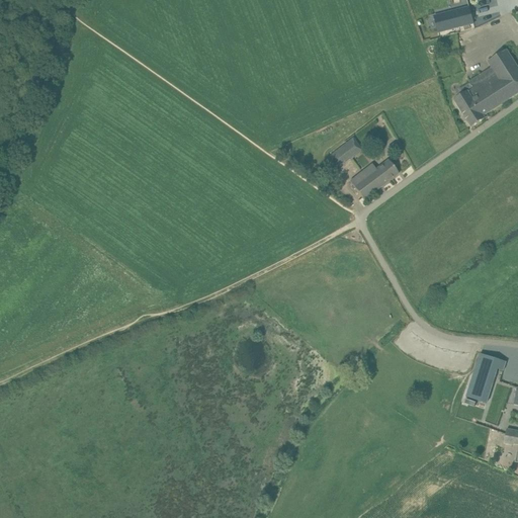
[(469,7),(434,16),(438,32),(473,23),(469,7)]
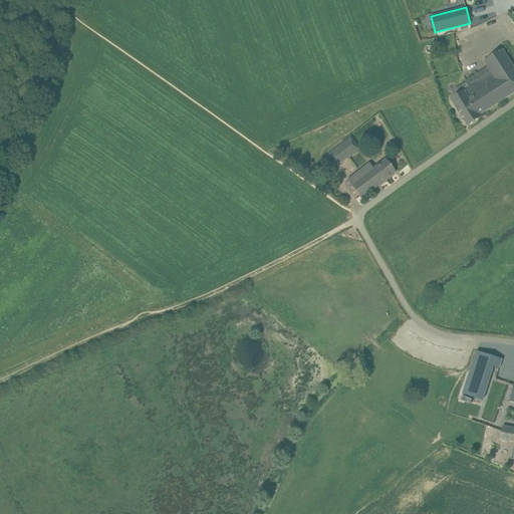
[(480,115),(513,92),(513,67),(502,49),(484,61),(487,66),(465,81),(469,86),(463,90),(464,91),(451,99),(468,126),(481,117),(480,115)]
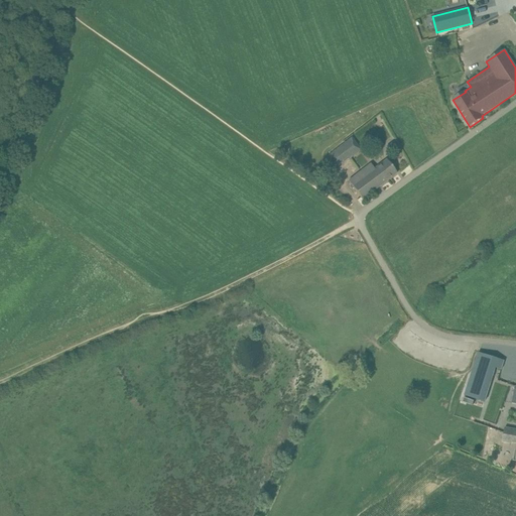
[(396,140),(391,143),(395,151),(401,147),(396,140)]
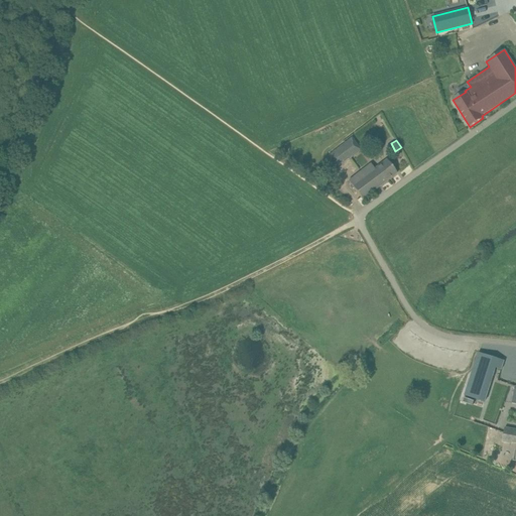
[(345,143),(329,155),(338,168),(345,163),(344,161),(348,158),(349,159),(354,155),(345,143)]
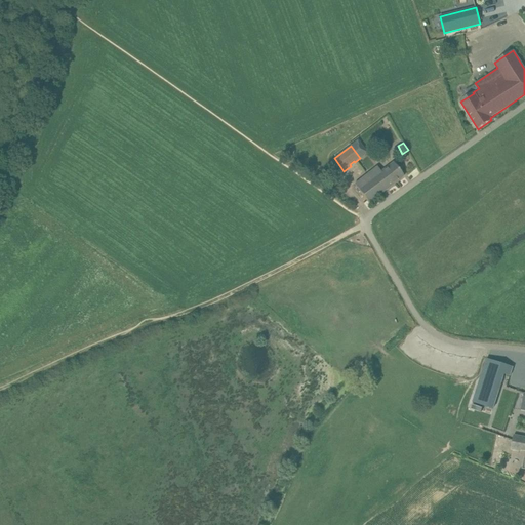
[(354,185),(369,203),(369,202),(403,176),(393,162),(380,171),(376,167),(354,185)]
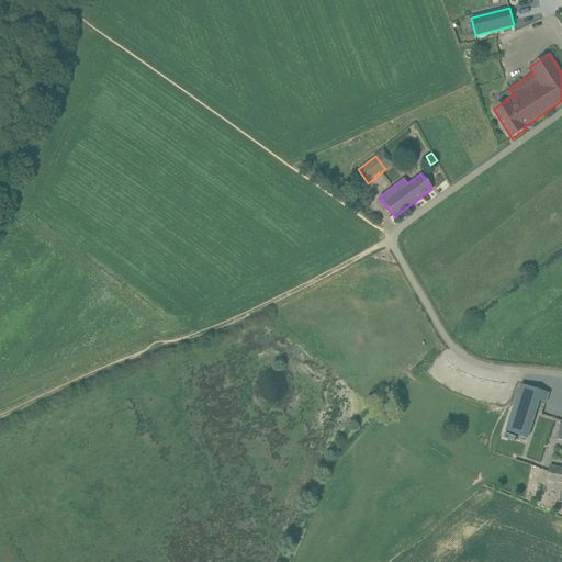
[(521,383),(515,403),(537,409),(539,401),(546,403),(549,392),(521,383)]
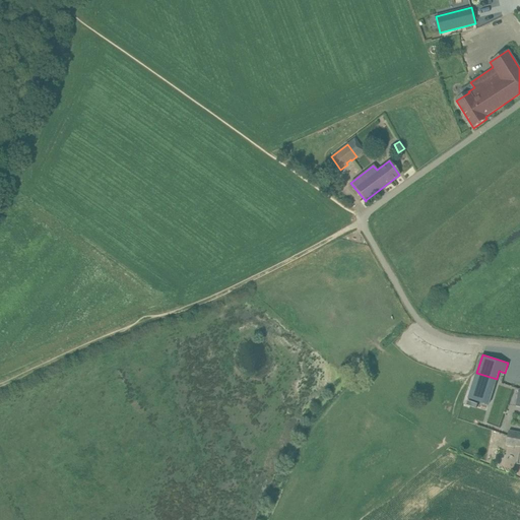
[(519,453),(517,464),(519,464),(519,389),(516,406),(519,406),(519,432),(509,431),(506,445),(519,447),(519,453)]
